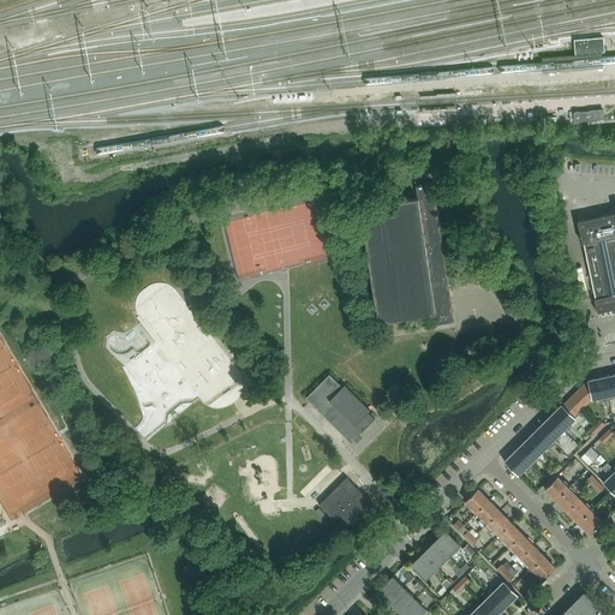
[(603,37),(573,40),(574,54),(604,52),(603,37)]
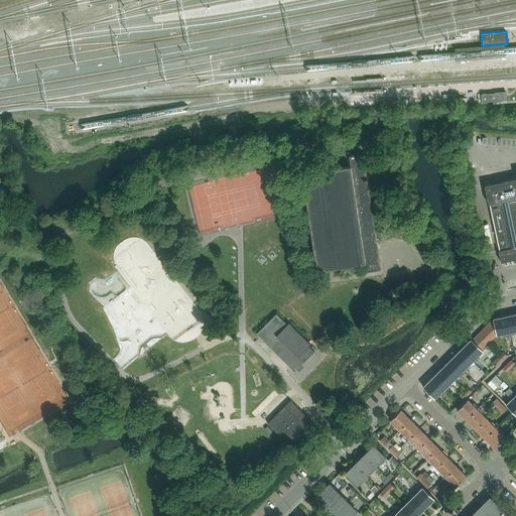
[(482,102),(506,100),(506,92),(481,94),(482,102)]
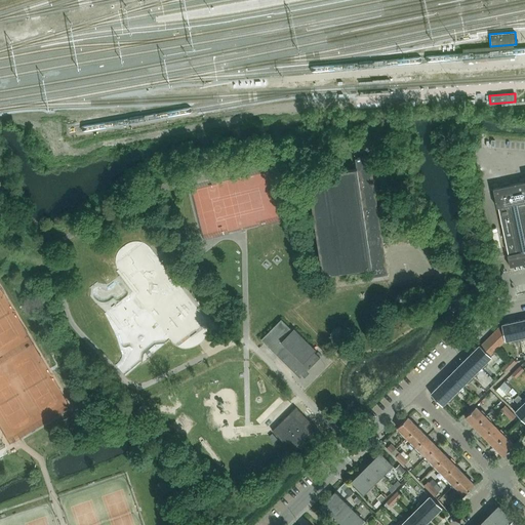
[(328,274),(334,273),(336,273),(371,267),(372,274),(372,277),(388,275),(386,264),(385,255),(382,244),(369,156),(360,158),(360,157),(357,157),(357,158),(355,159),(356,168),(307,175),(322,275),(328,274)]
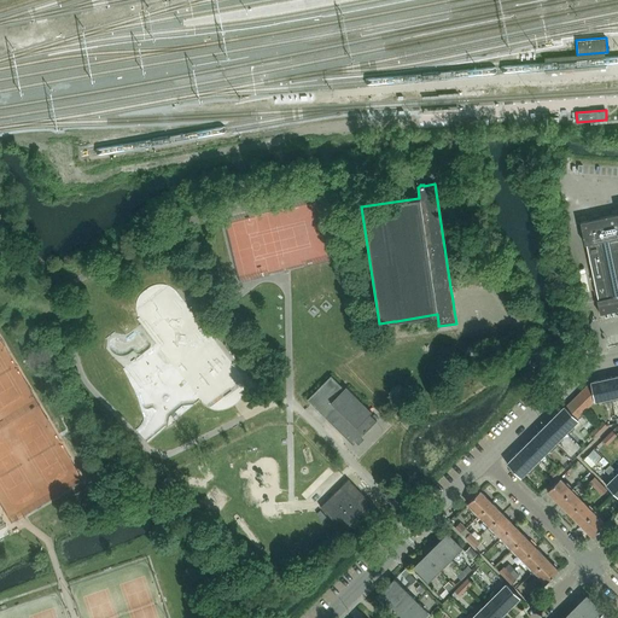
[(617,207),(617,208),(617,207),(617,213),(579,222),(584,244),(586,244),(598,299),(596,299),(596,301),(600,314),(617,309),(617,207)]
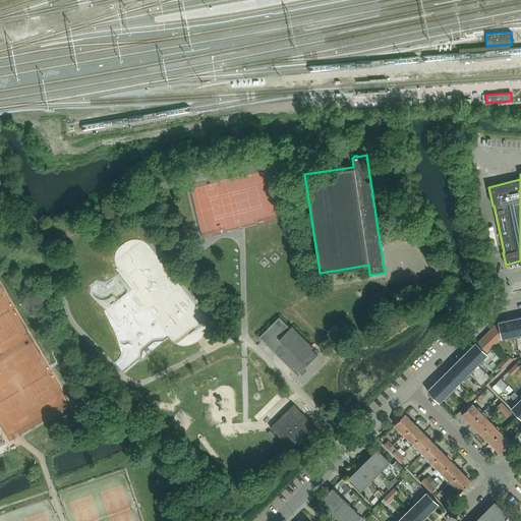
[(313,347),(291,326),(290,328),(279,316),(258,337),(297,374),(317,354),(311,349),(313,347)]
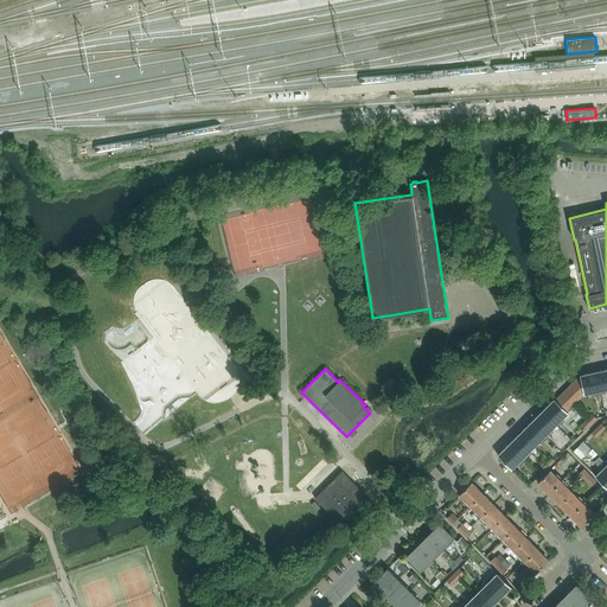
[(606,369),(596,371),(600,390),(606,389),(606,369)]
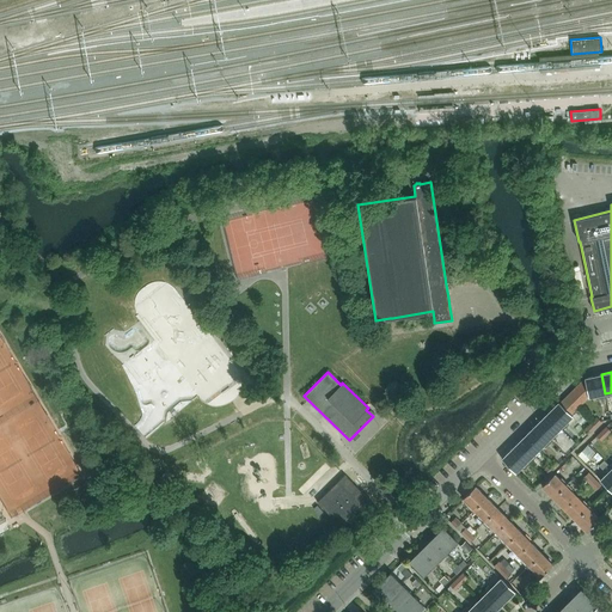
[(585,380),(588,397),(605,393),(601,374),(583,378),(585,380)]
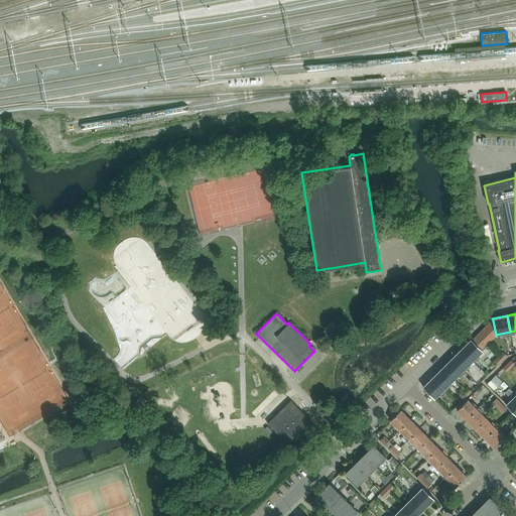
[(496,335),(493,320),(491,320),(482,330),(492,339),(496,335)]
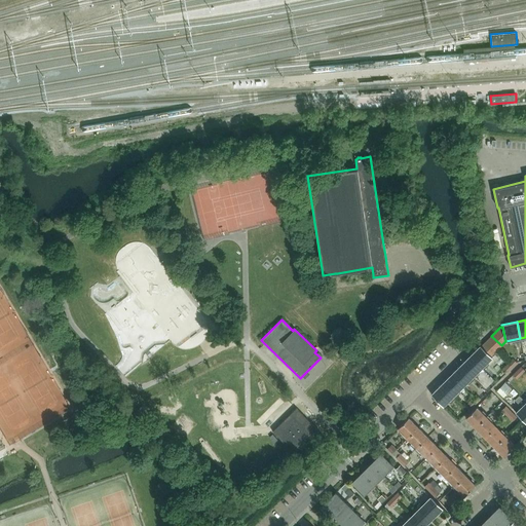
[(491,336),(486,341),(496,351),(501,345),(491,336)]
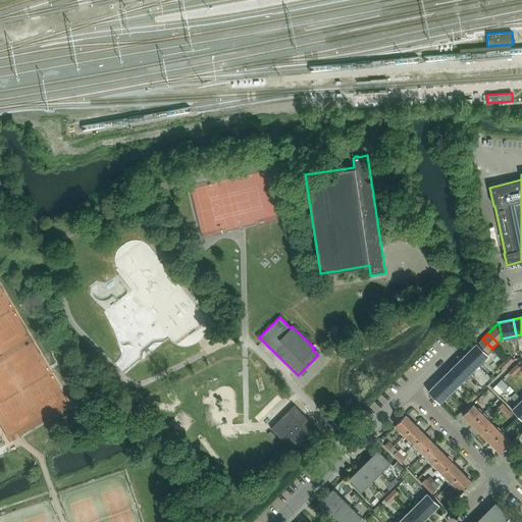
[(477,344),(477,345),(486,354),(487,354),(492,349),(482,338),(477,344)]
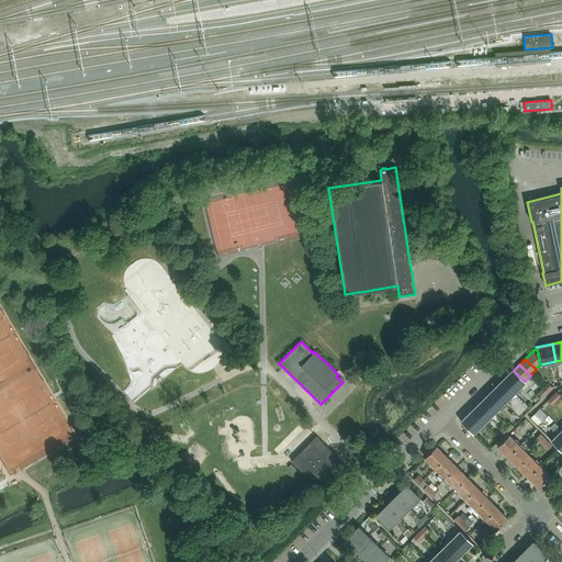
[(515,393),(526,382),(525,381),(524,381),(514,371),(514,370),(513,369),(502,380),(515,393)]
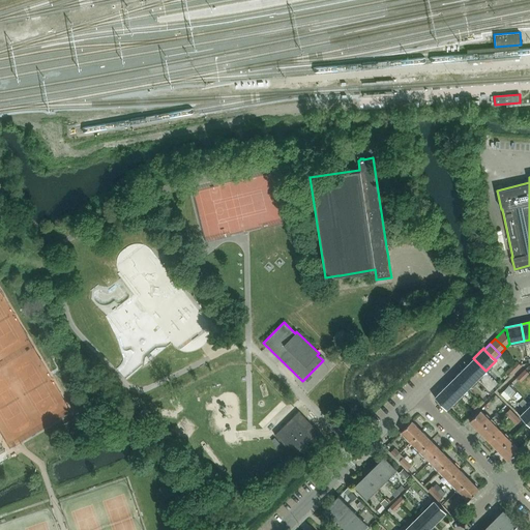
[(475,380),(486,371),(473,358),(464,369),(475,380)]
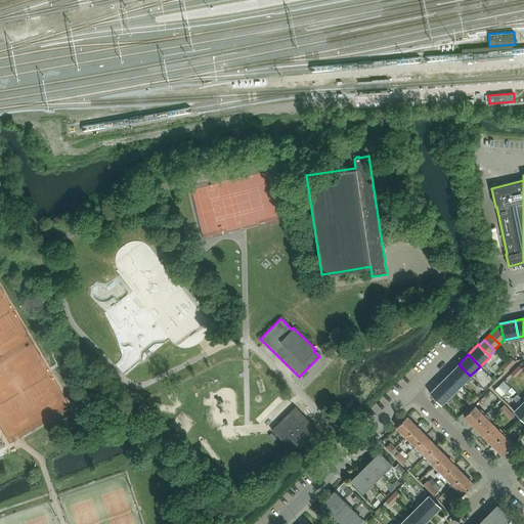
[(461,385),(470,376),(459,364),(449,374),(461,385)]
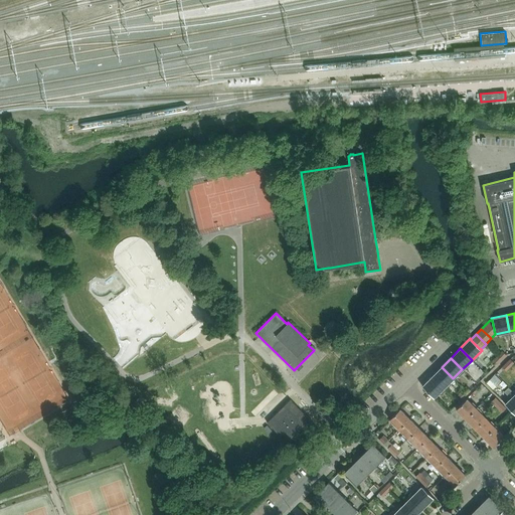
[(444,388),(453,378),(442,367),(432,376),(444,388)]
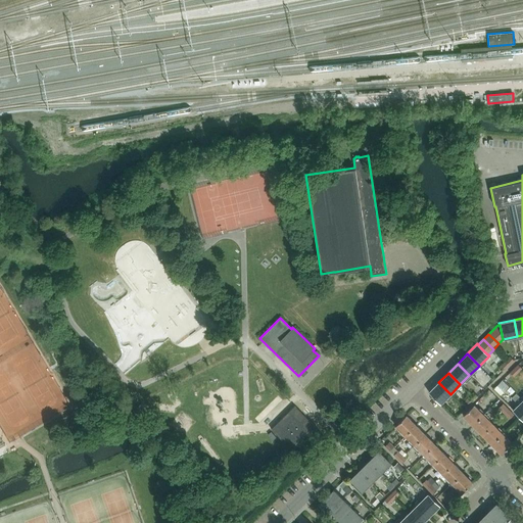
[(502,380),(493,389),(501,395),(509,386),(502,380)]
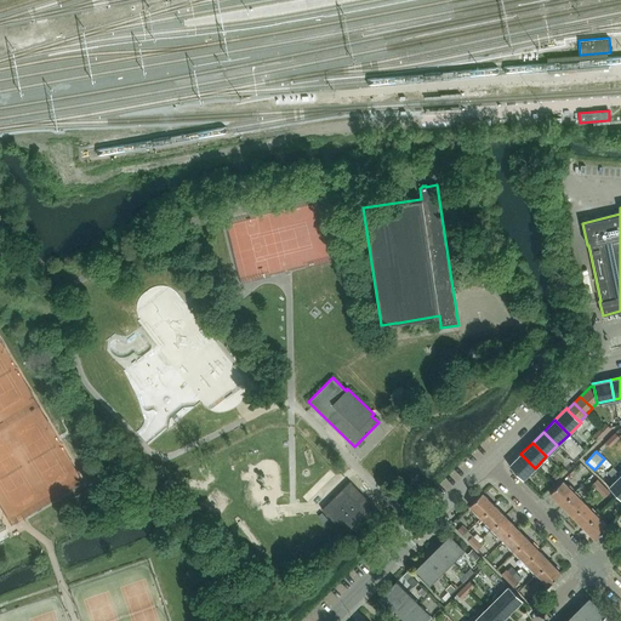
[(520,454),(508,466),(523,479),(535,468),(520,454)]
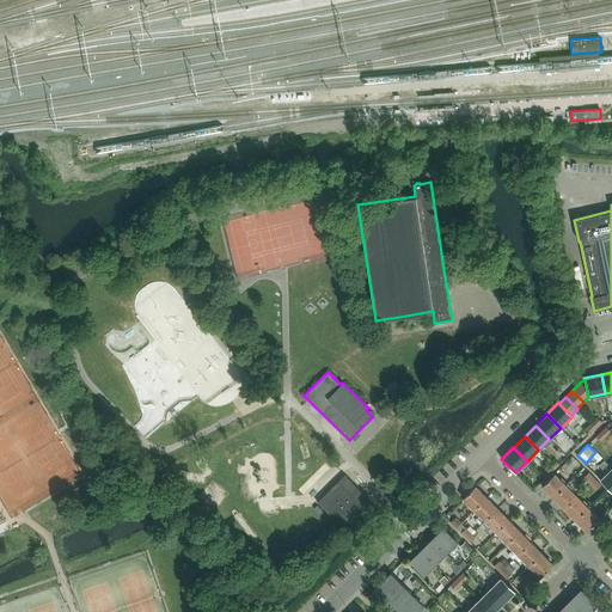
[(611,467),(611,469),(604,460),(598,466),(606,473),(600,481),(611,493),(611,467)]
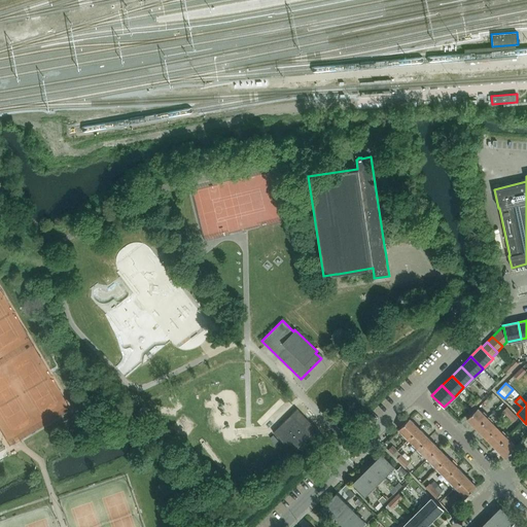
[(478,408),(466,419),(476,428),(487,418),(478,408)]
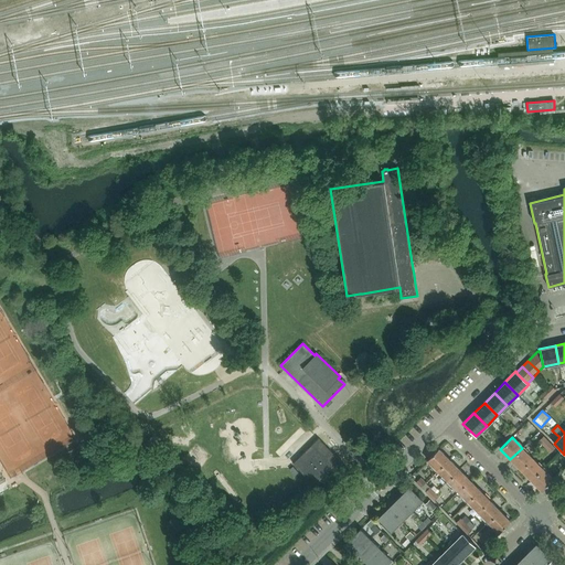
[(292,464),(315,486),(340,460),(318,438),(292,464)]
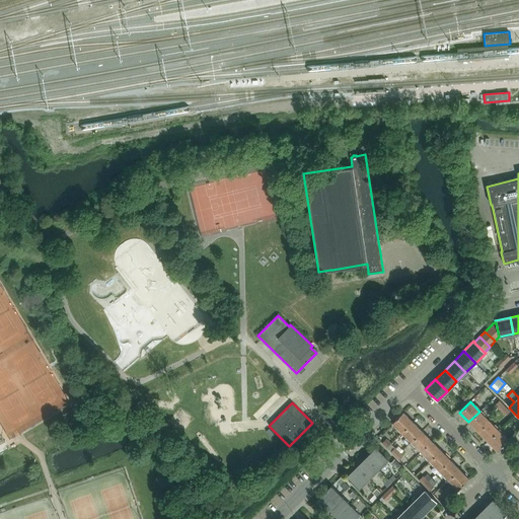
[(392,423),(401,432),(413,422),(402,412),(392,423)]
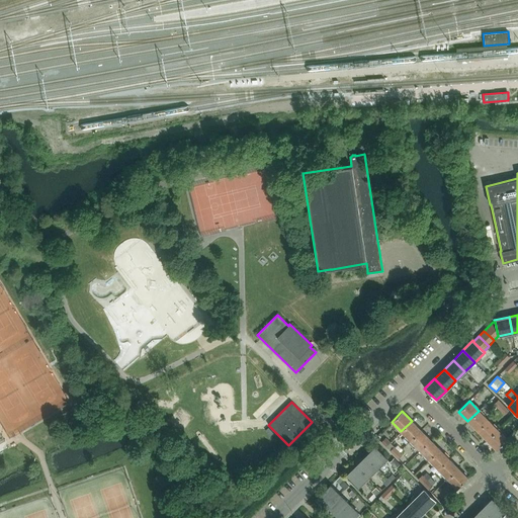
[(479,411),(467,421),(478,431),(488,420),(479,411)]
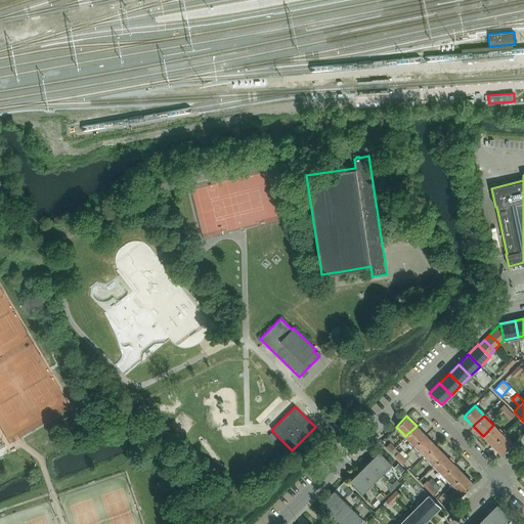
[(493,425),(483,436),(492,445),(503,434),(493,425)]
